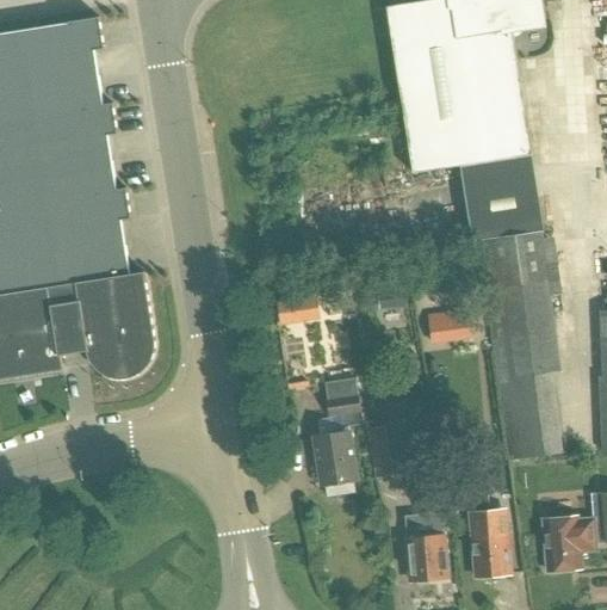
[(505,461),(515,460),(559,454),(549,371),(557,370),(539,230),(542,229),(530,154),(511,29),(542,24),(537,0),(421,0),(384,6),(410,173),(458,166),(470,238),(475,236),(505,461)]
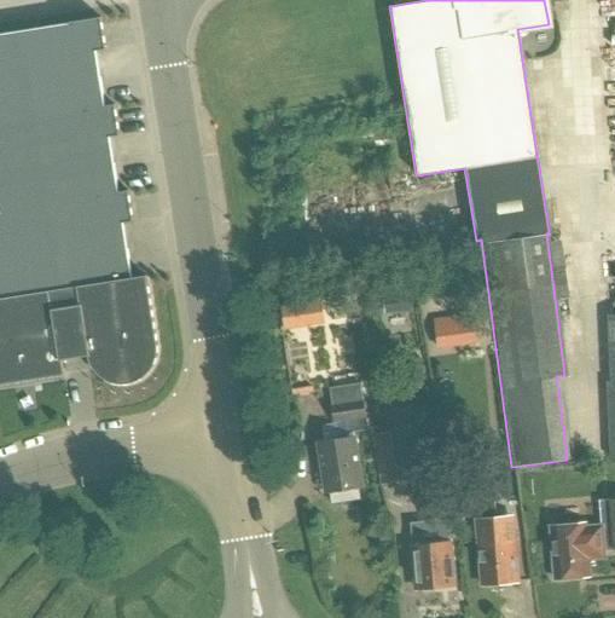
[(103,48),(98,16),(67,21),(67,22),(0,33),(0,383),(62,374),(59,359),(85,354),(86,361),(88,365),(92,370),(96,374),(100,377),(105,380),(110,382),(116,383),(121,383),(127,382),(133,381),(139,377),(144,374),(148,370),(151,364),(154,359),(155,353),(155,347),(154,341),(144,275),(129,277),(121,223),(131,220),(125,189),(115,191),(106,136),(116,134),(111,103),(102,105),(93,50),(103,48)]
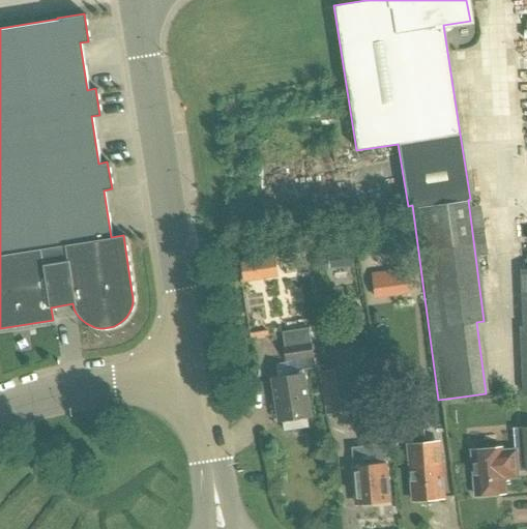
[(522,326),(518,326),(521,391),(526,390),(526,250),(525,251),(526,269),(519,269),(522,326)]
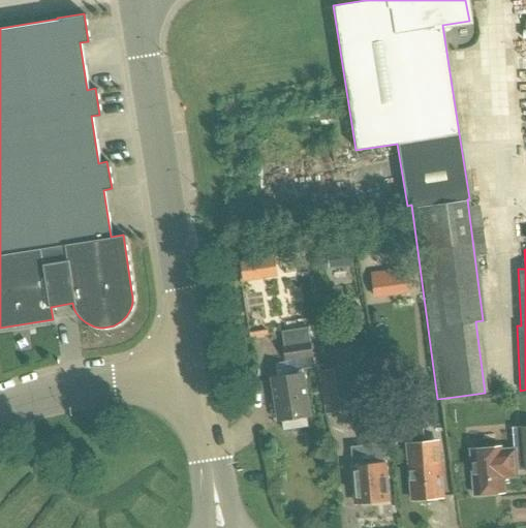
[(348,250),(340,250),(342,266),(350,265),(348,250)]
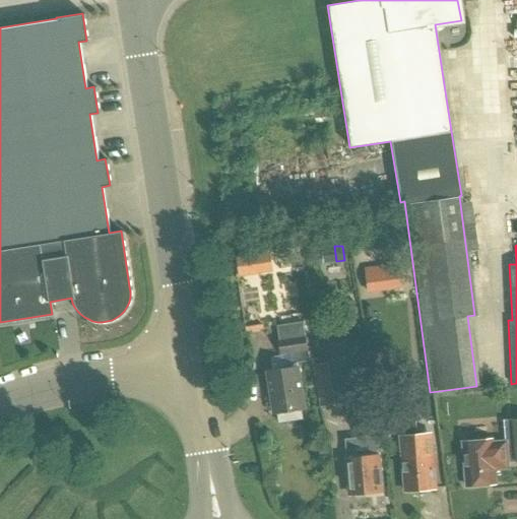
[(397,262),(362,267),(365,293),(400,288),(397,262)]
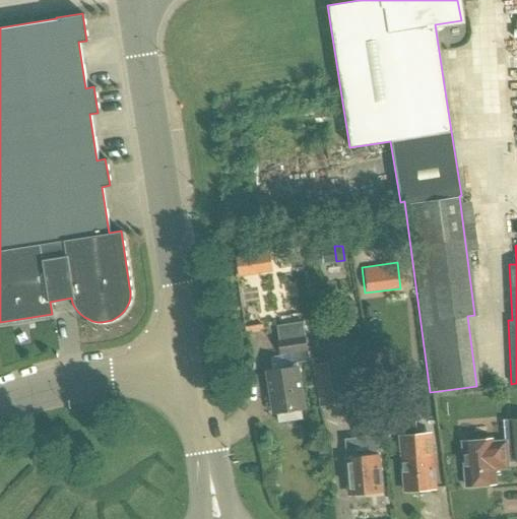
[(352,300),(340,302),(341,313),(353,312),(352,300)]
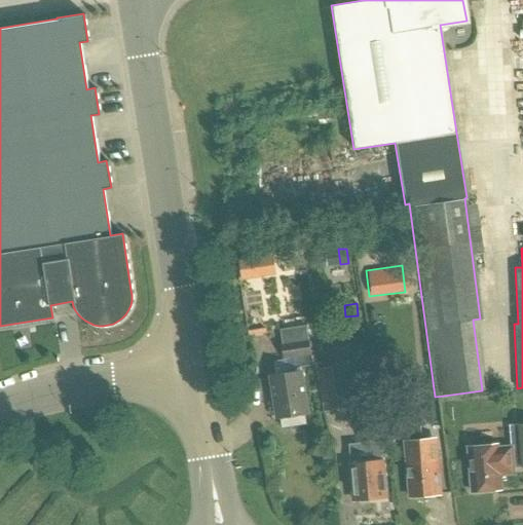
[(294,368),(310,365),(306,339),(278,343),(282,359),(292,358),(294,368)]
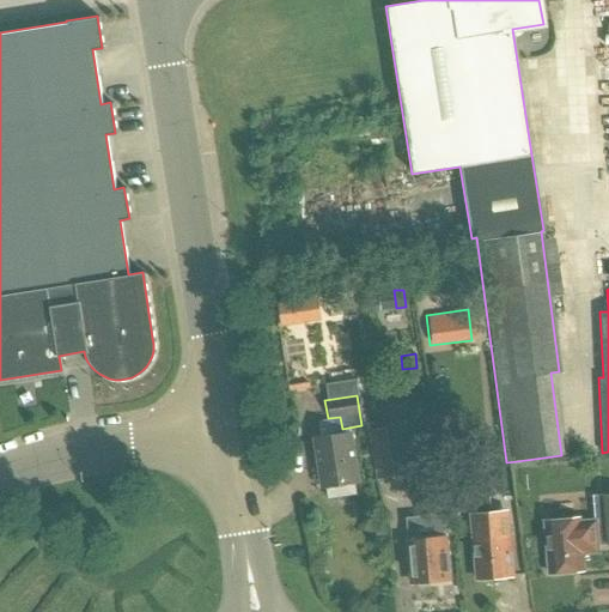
[(373,479),(391,477),(383,426),(365,430),(373,479)]
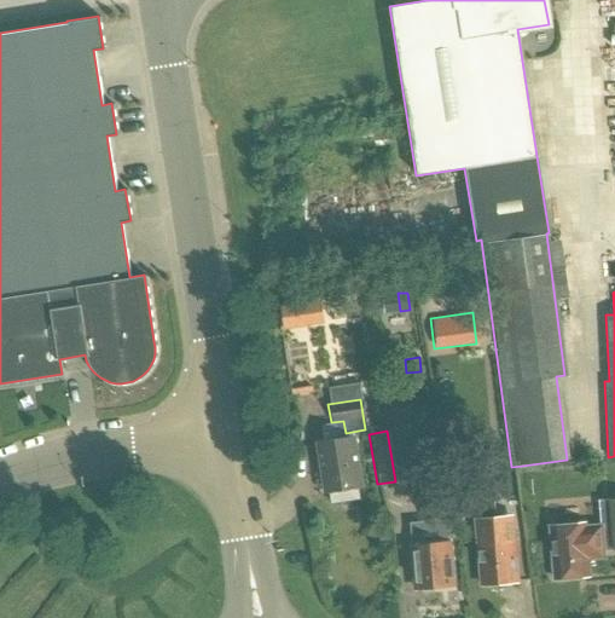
[(323,490),(326,489),(329,503),(358,498),(355,484),(359,484),(352,437),(314,443),(323,490)]
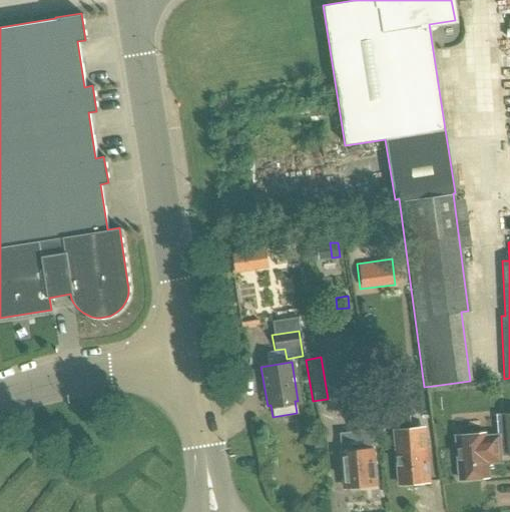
[(398,415),(396,395),(370,398),(372,419),(391,417),(392,430),(397,484),(428,481),(423,428),(415,428),(414,423),(408,424),(407,414),(398,415)]
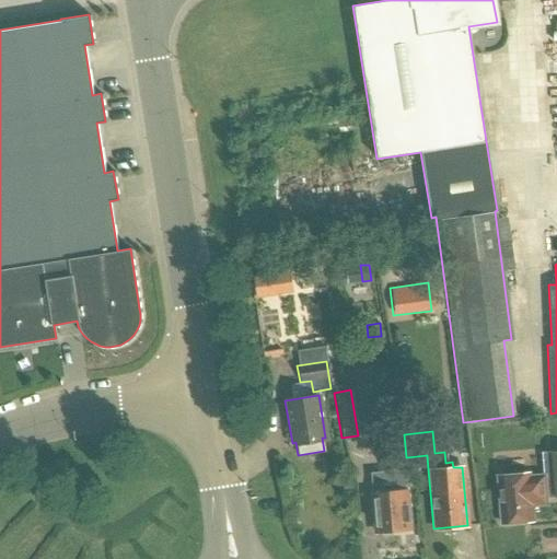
[(528,473),(497,476),(500,521),(531,519),(530,503),(544,502),(544,498),(556,496),(556,450),(549,451),(549,452),(552,478),(542,479),(542,475),(541,475),(528,476),(528,473)]
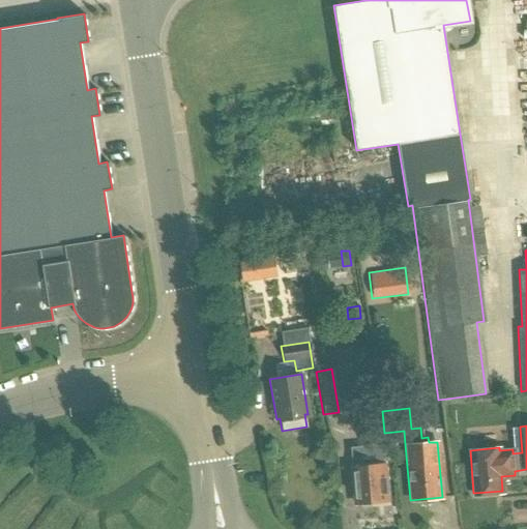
[(382,465),(381,449),(350,451),(351,467),(354,503),(359,507),(370,506),(372,502),(386,501),(383,465),(382,465)]
